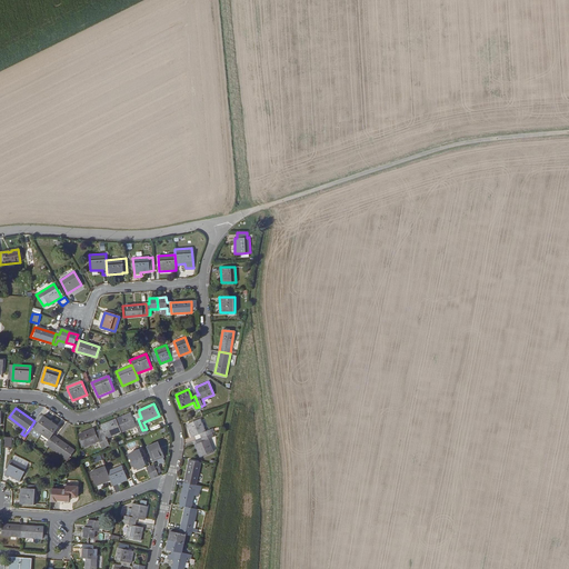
[(142,430),(138,419),(135,420),(132,416),(131,413),(116,419),(121,431),(137,426),(139,432),(142,430)]
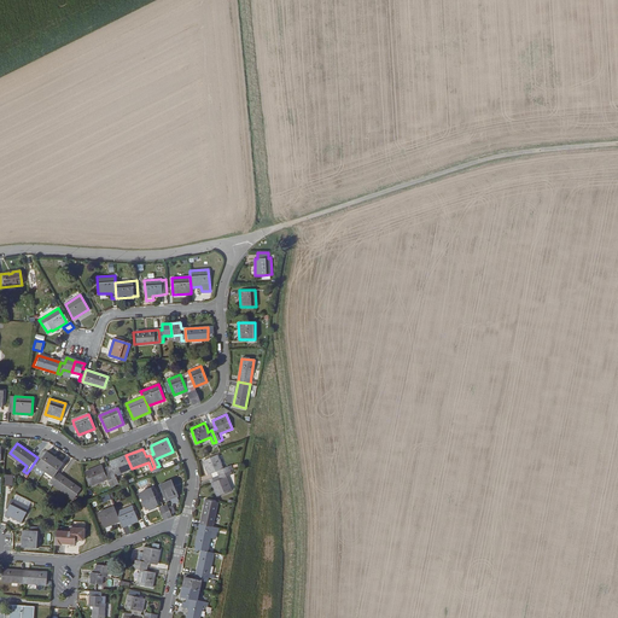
[(45,472),(54,458),(46,452),(46,454),(40,460),(38,458),(30,468),(33,471),(36,466),(45,472)]
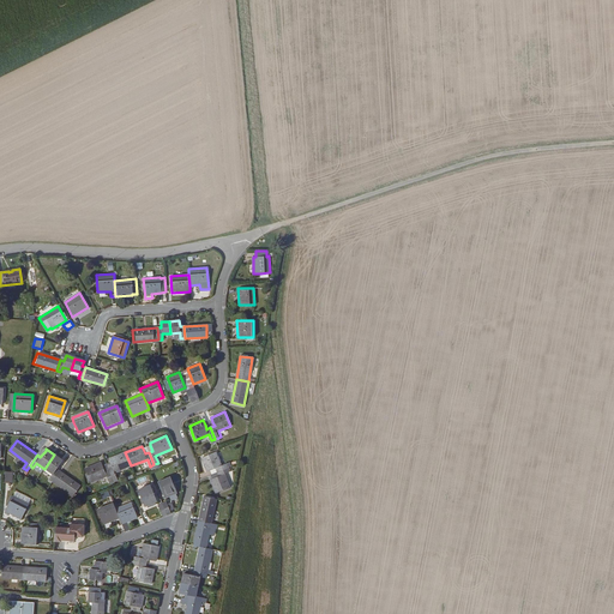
[(222,465),(216,451),(203,457),(208,471),(217,468),(218,471),(229,467),(228,463),(222,465)]
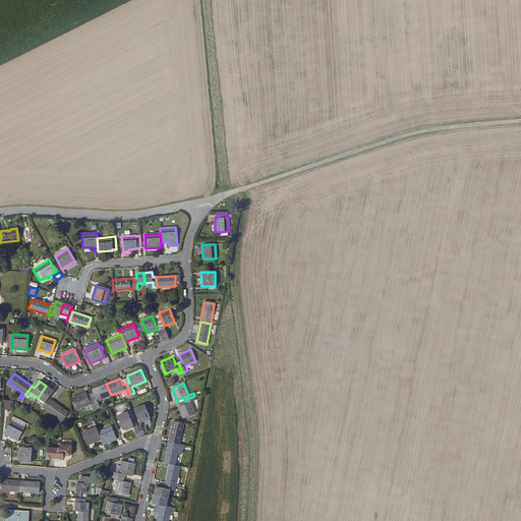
[(111,395),(106,384),(93,389),(94,392),(96,396),(92,398),(96,408),(100,406),(98,401),(111,395)]
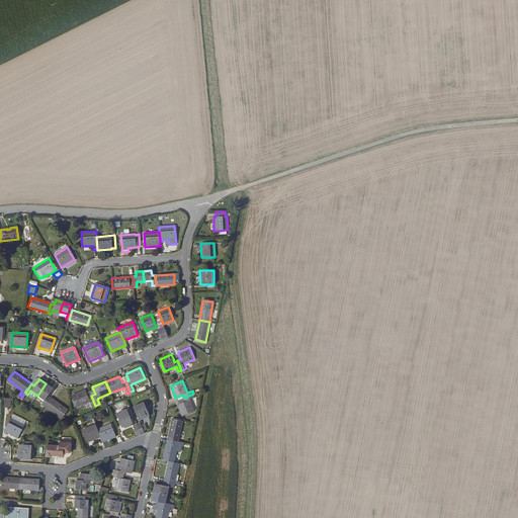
[(48,396),(53,389),(46,383),(37,396),(45,400),(41,404),(45,406),(51,398),(48,396)]
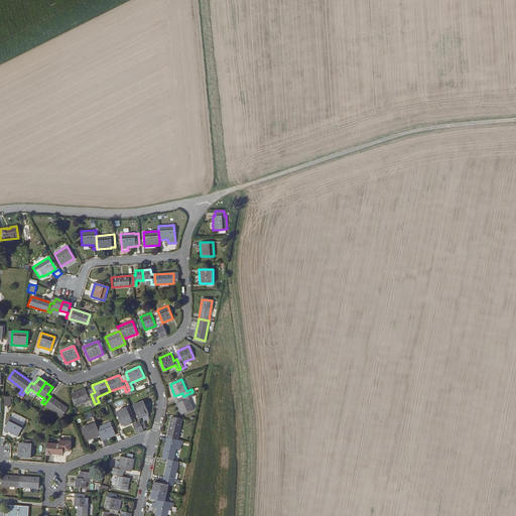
[(95,404),(91,394),(88,395),(86,391),(85,388),(72,393),(77,405),(90,399),(92,405),(95,404)]
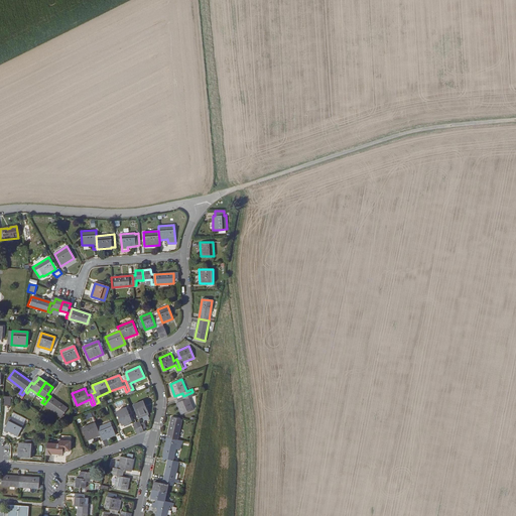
[(194,409),(188,397),(195,395),(192,392),(183,396),(184,399),(178,402),(177,402),(182,414),(194,409)]
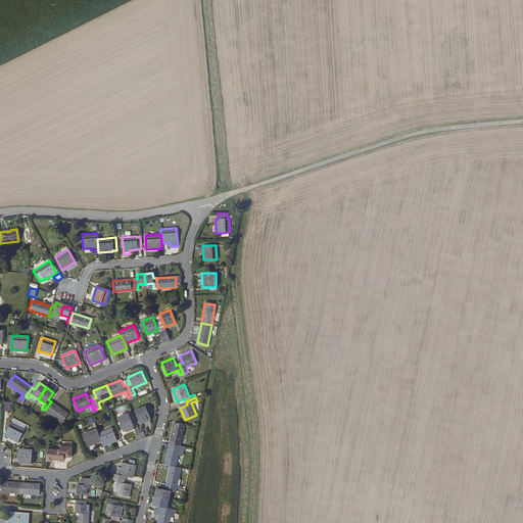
[(10,411),(10,402),(3,401),(2,410),(10,411)]
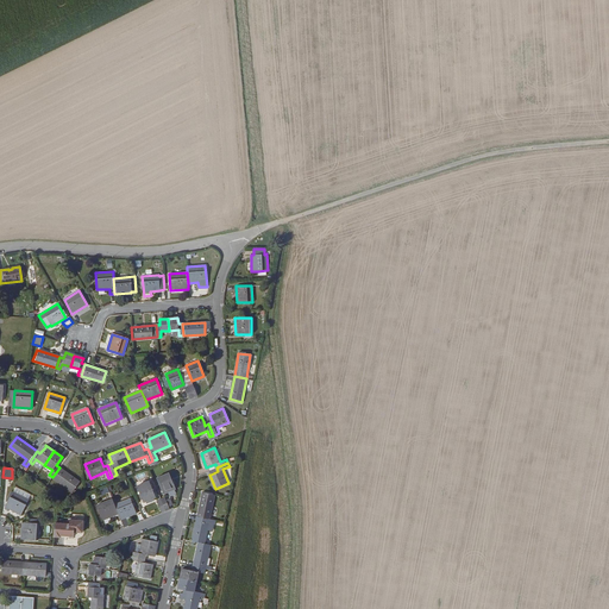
[(80,482),(60,468),(52,477),(73,491),(80,482)]
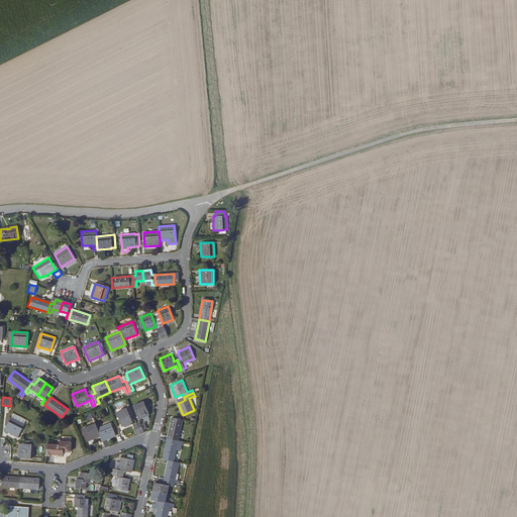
[(116,409),(127,406),(126,400),(115,403),(116,409)]
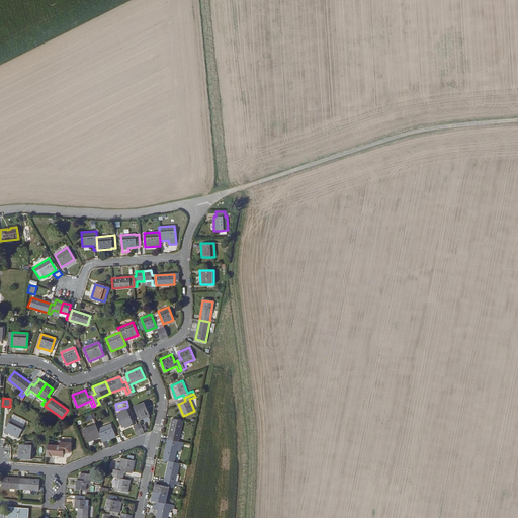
[(144,402),(134,406),(139,419),(149,415),(144,402)]
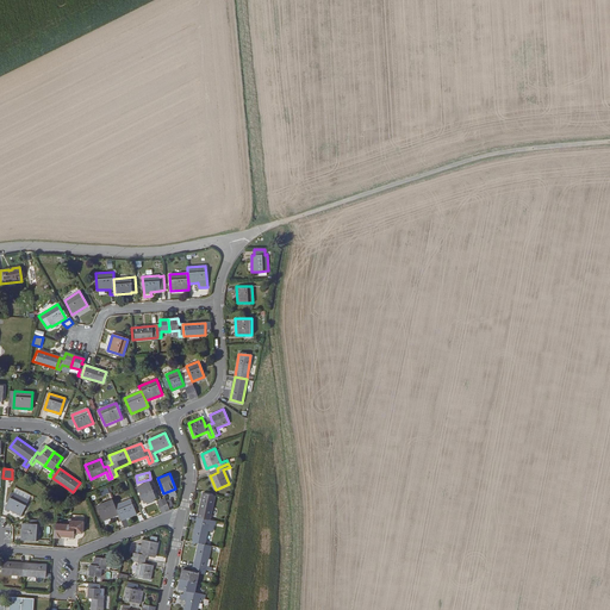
[(137,486),(143,502),(156,497),(149,481),(137,486)]
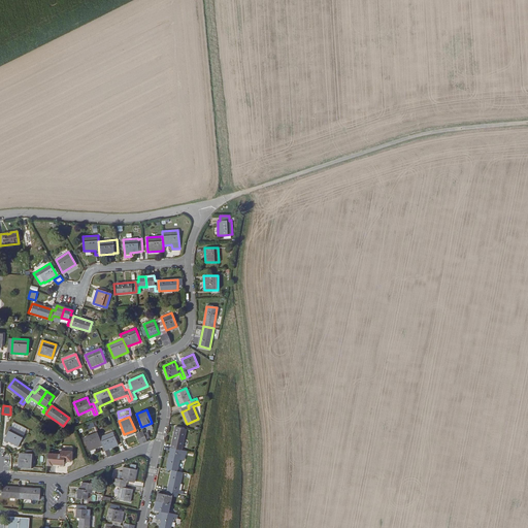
[(10,425),(4,438),(19,446),(25,432),(10,425)]
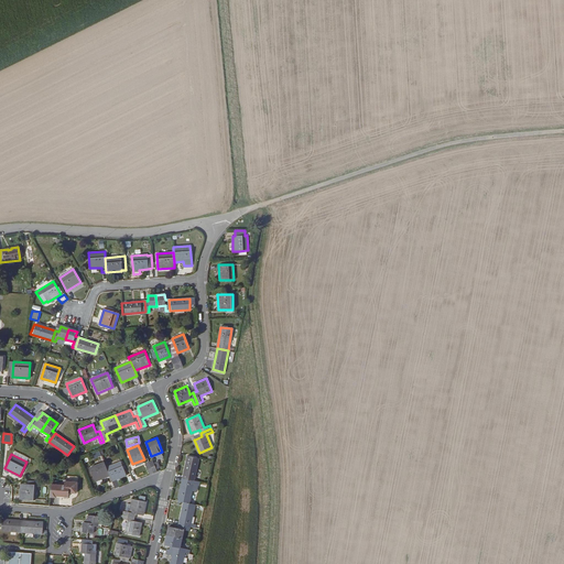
[(195,480),(199,458),(188,456),(184,478),(195,480)]
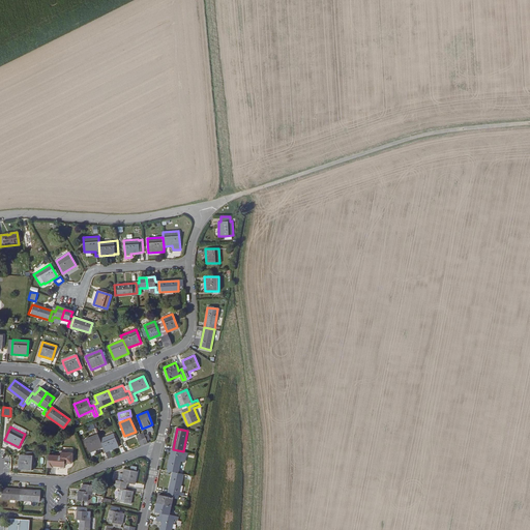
[(104,447),(99,439),(97,434),(85,440),(90,452),(104,447)]
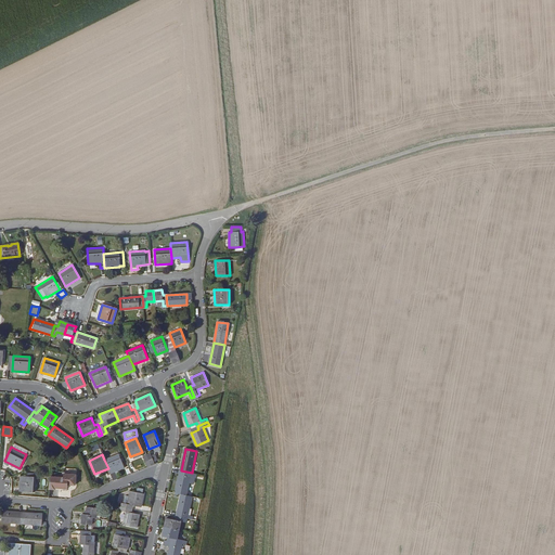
[(124,467),(118,454),(104,460),(108,468),(111,474),(124,467)]
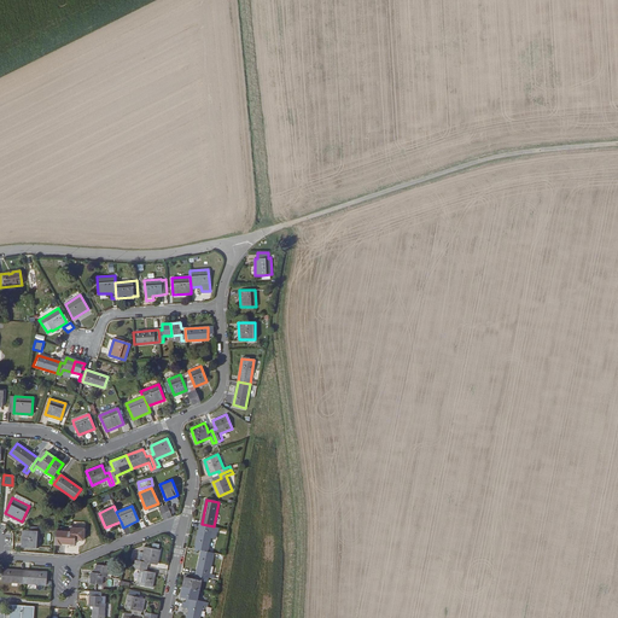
[(213,531),(214,526),(202,524),(196,549),(202,551),(208,552),(211,537),(213,531)]
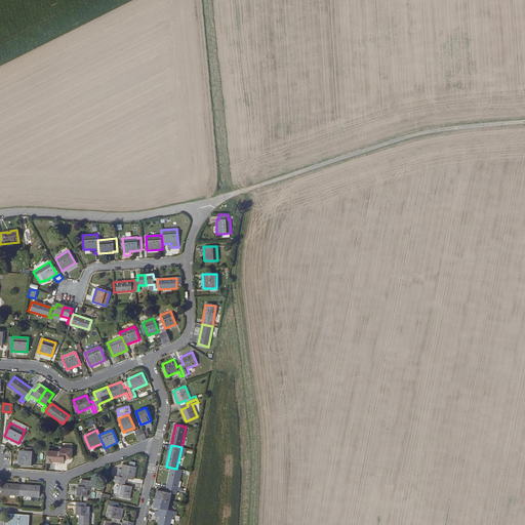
[(19,450),(18,463),(33,465),(33,451),(33,448),(26,447),(26,450),(19,450)]
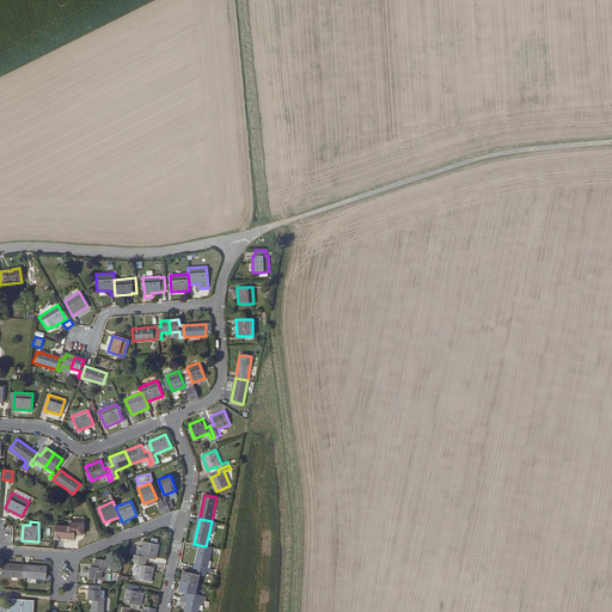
[(84,534),(85,522),(71,522),(71,526),(55,525),(54,539),(61,539),(61,538),(74,539),(74,534),(84,534)]
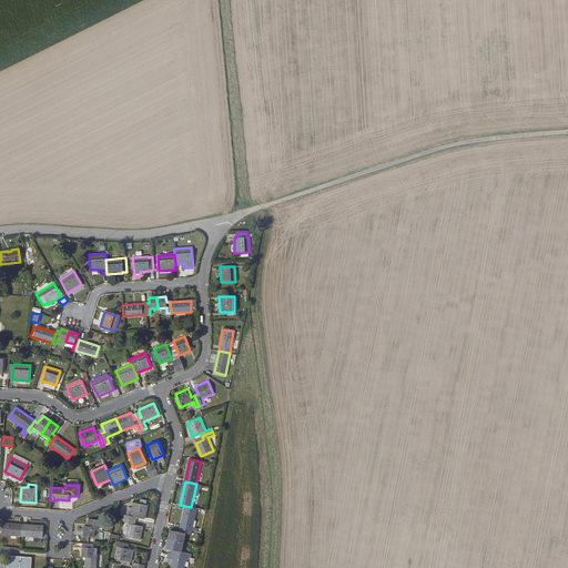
[(144,519),(148,505),(134,503),(133,508),(131,516),(128,515),(125,515),(124,518),(135,520),(137,517),(144,519)]
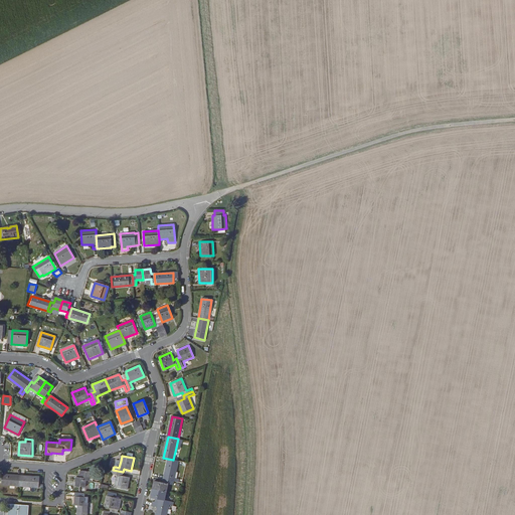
[(174,481),(178,461),(173,460),(168,459),(164,479),(174,481)]
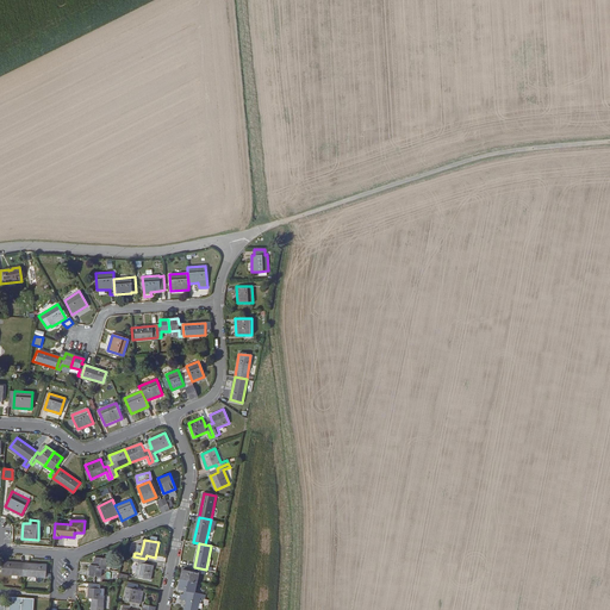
[(150,579),(154,565),(144,562),(145,559),(134,556),(132,560),(139,561),(136,577),(150,579)]
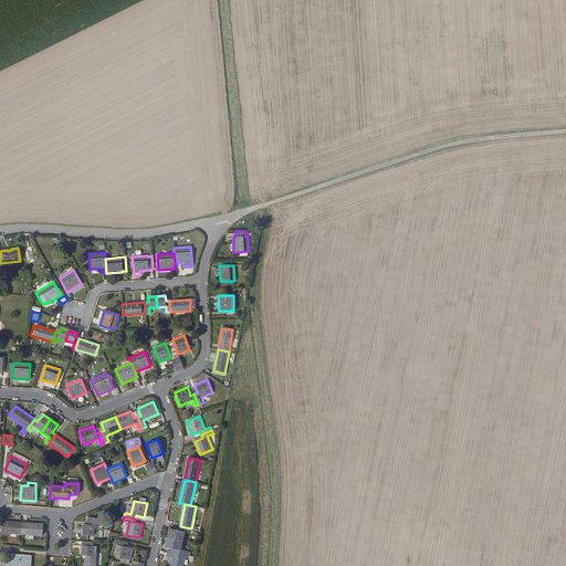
[(84,524),(83,534),(94,535),(95,527),(98,528),(100,519),(88,517),(88,524),(84,524)]
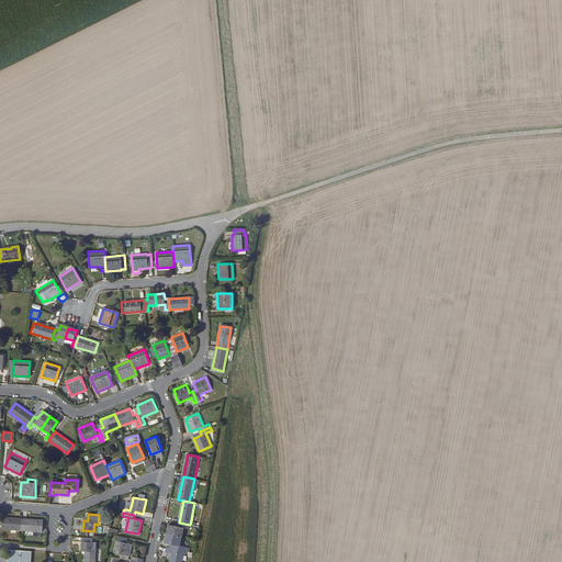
[(2,518),(1,529),(22,530),(23,519),(2,518)]
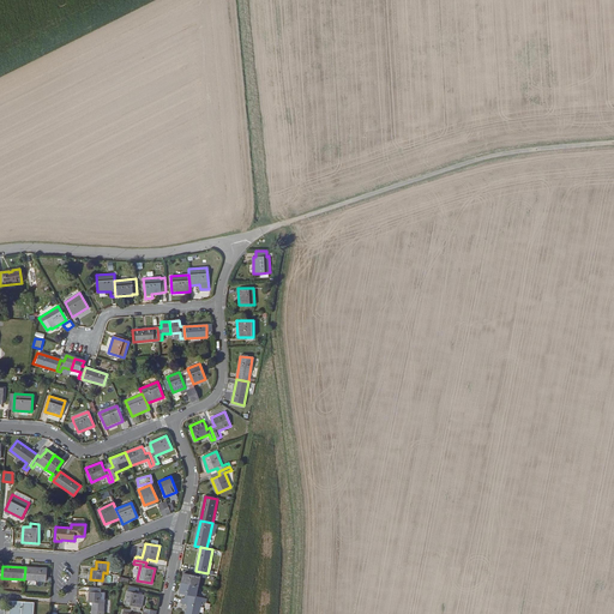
[(47,569),(25,567),(24,579),(47,582),(47,569)]
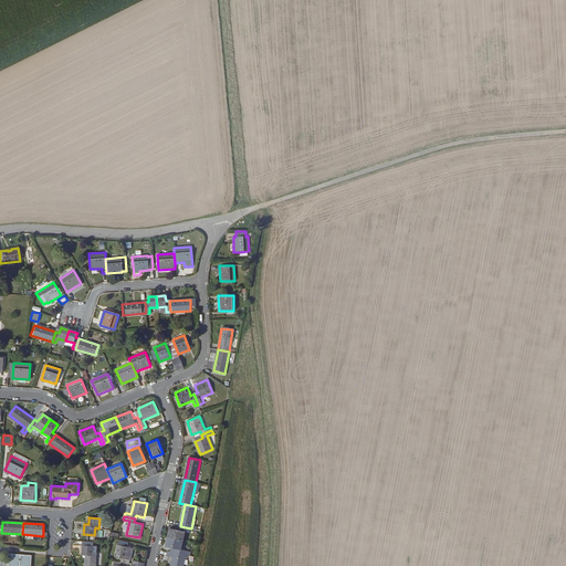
[(184,541),(185,532),(190,533),(191,528),(180,526),(179,530),(170,528),(168,537),(184,541)]
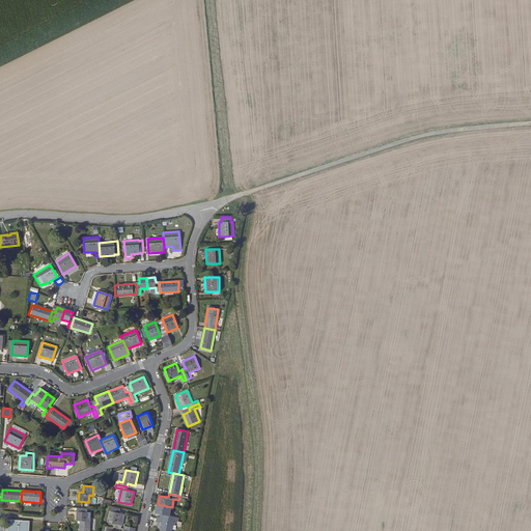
[(170,515),(172,507),(158,504),(157,512),(161,513),(165,514),(164,518),(174,520),(175,516),(170,515)]
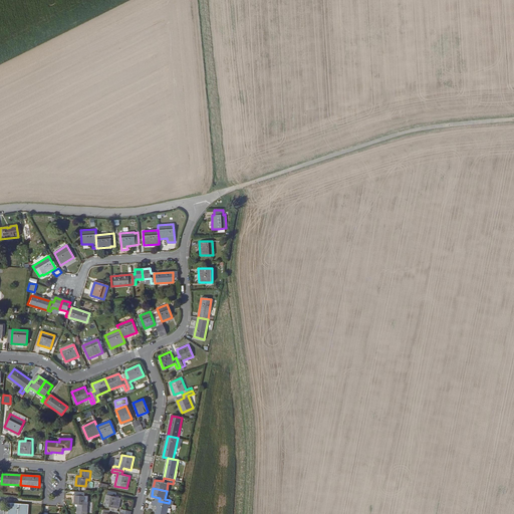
[(86,513),(87,503),(84,502),(84,496),(85,492),(75,491),(74,504),(78,504),(76,513),(86,513)]
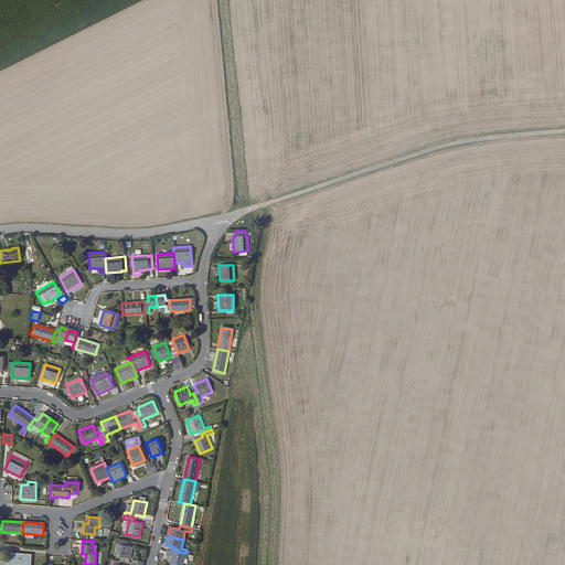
[(117,544),(115,555),(129,558),(132,546),(117,544)]
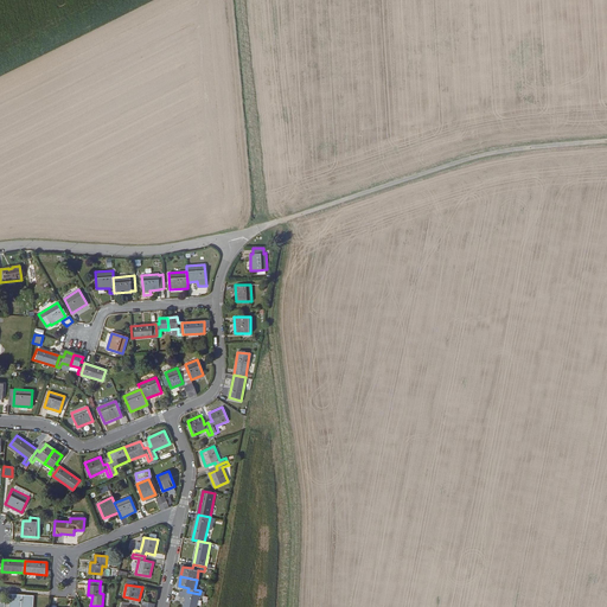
[(196,606),(199,594),(187,592),(186,596),(184,606),(196,606)]
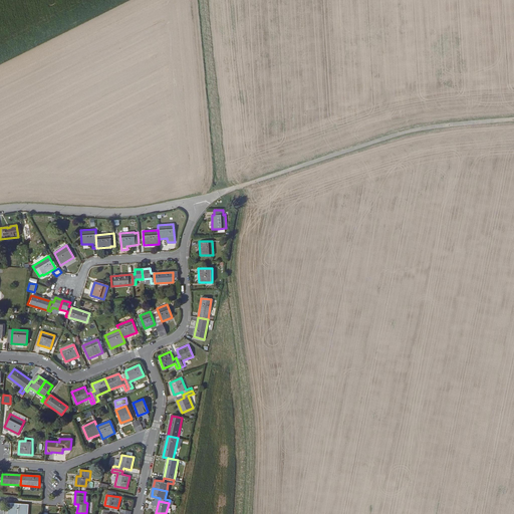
[(9,503),(7,513),(27,513),(28,504),(9,503)]
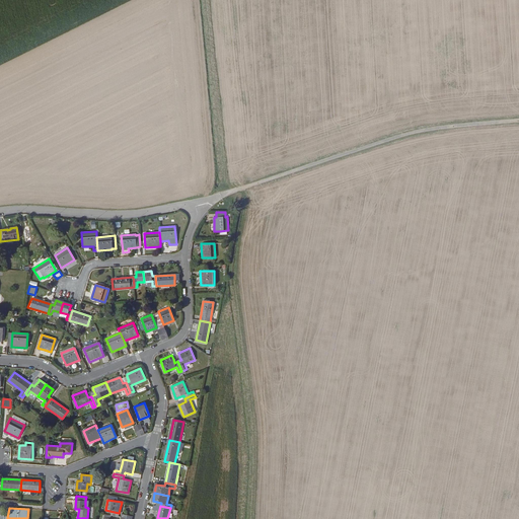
All buildings are outlined.
